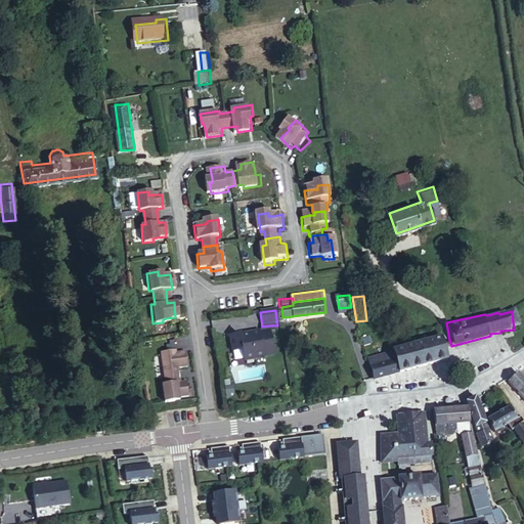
[(270,359),(269,334),(250,336),(250,334),(228,336),(230,351),(239,351),(241,361),(251,360),(251,362),(260,361),(260,359),(270,359)]
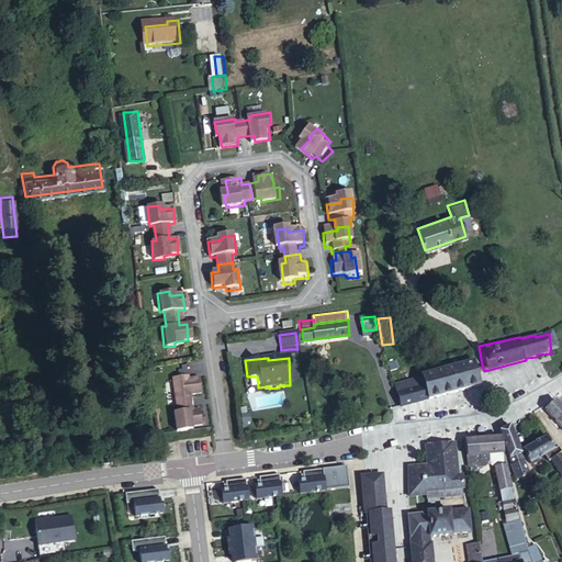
[(422,389),(401,395),(404,405),(479,382),(472,362),(418,379),(422,389)]
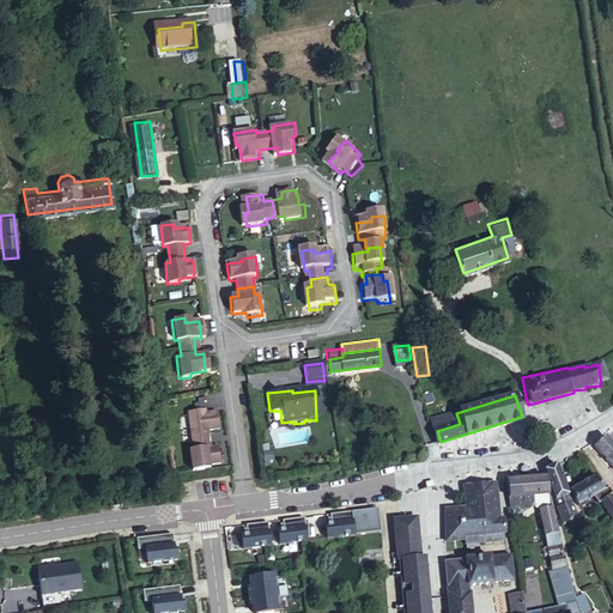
[(187,472),(199,471),(199,468),(213,466),(212,449),(205,450),(204,435),(213,434),(212,414),(200,416),(196,416),(196,411),(184,412),(187,450),(184,451),(187,472)]
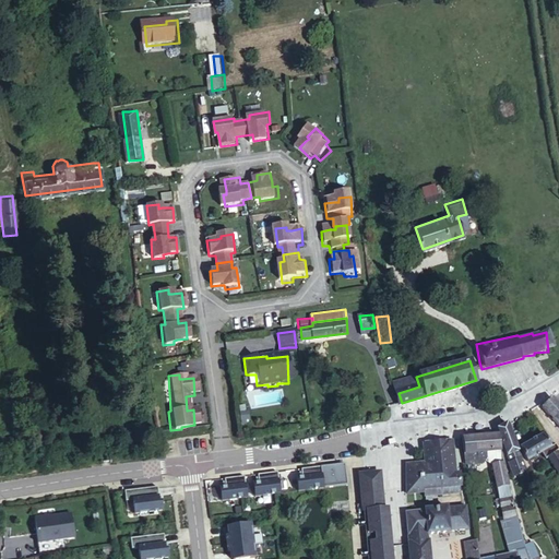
[(395,383),(399,393),(419,387),(416,377),(395,383)]
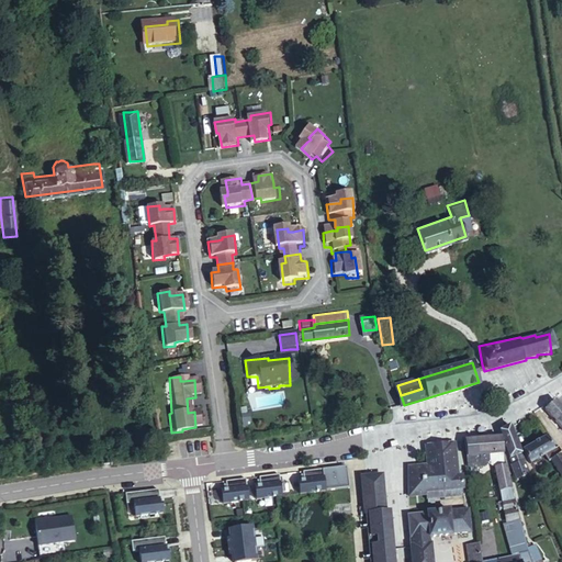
[(561,412),(550,400),(540,409),(561,430),(561,412)]
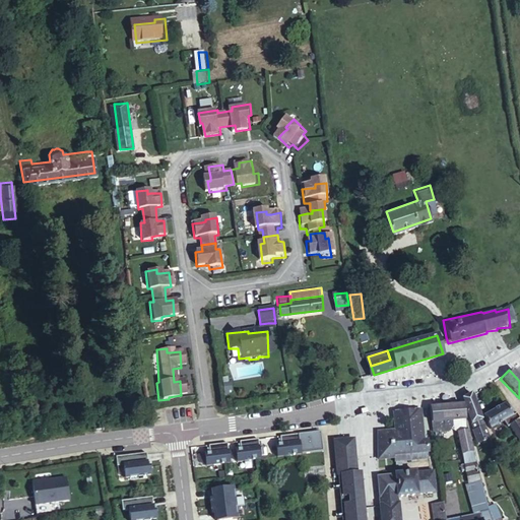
[(476,404),(470,388),(460,392),(463,399),(471,419),(472,419),(479,415),(478,410),(476,404)]
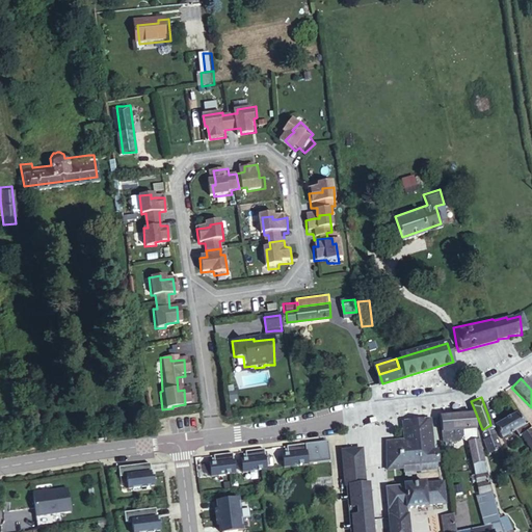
[(525,426),(519,411),(493,425),(500,439),(525,426)]
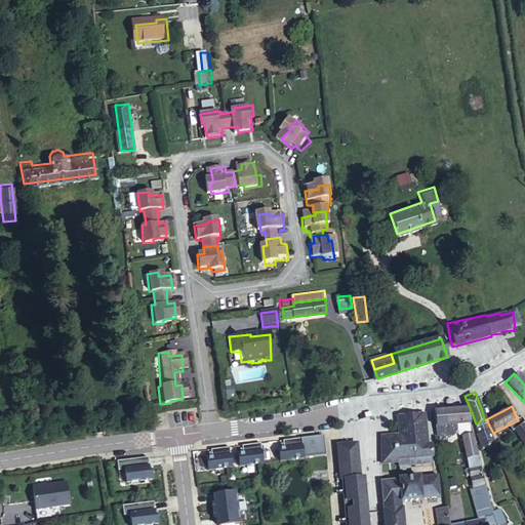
[(460,425),(458,409),(427,411),(430,440),(445,439),(447,433),(447,426),(460,425)]
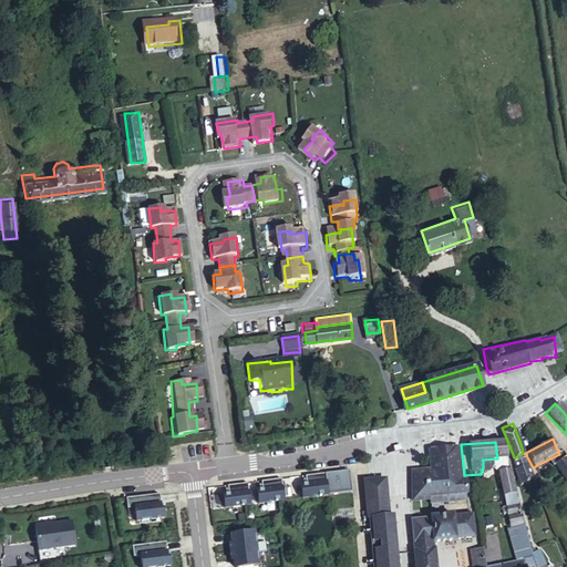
[(404,498),(422,497),(459,494),(457,481),(451,481),(449,447),(420,451),(422,472),(405,471),(401,472),(404,498)]
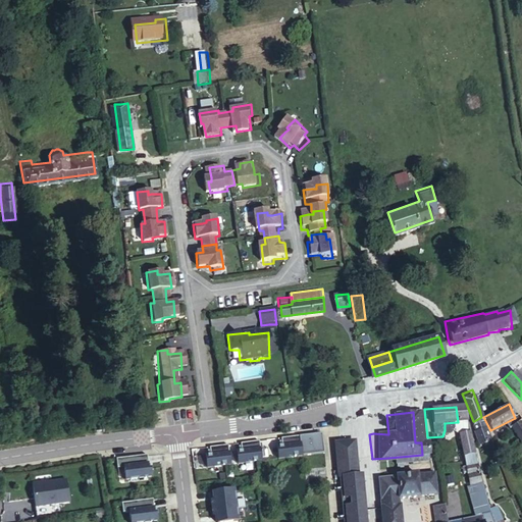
[(483,425),(481,417),(474,421),(476,427),(483,425)]
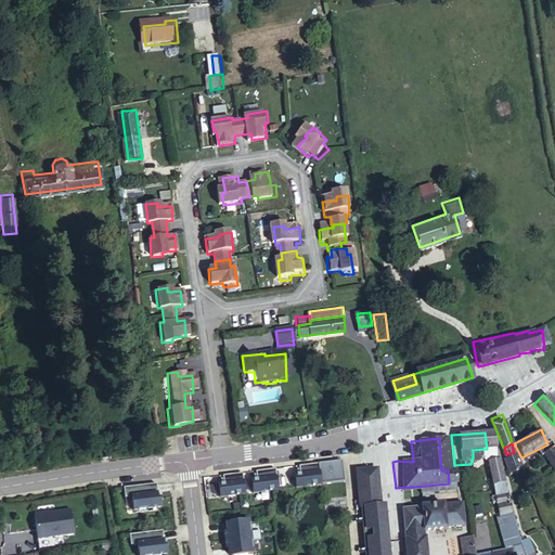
[(554,454),(551,448),(542,454),(552,467),(550,469),(554,477),(554,454)]
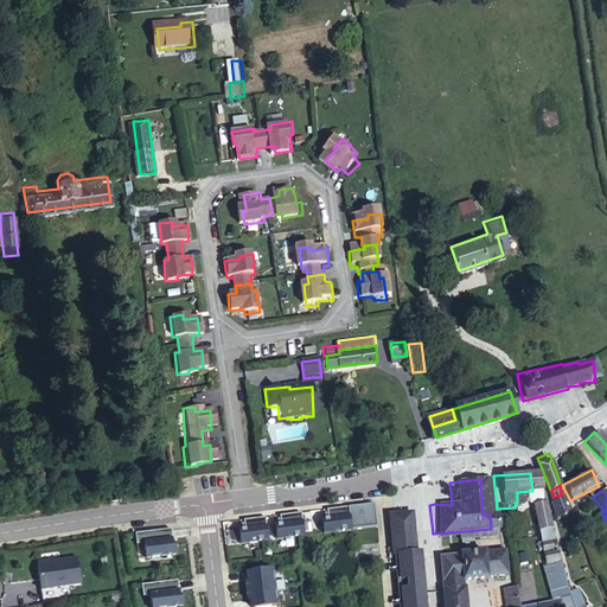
[(320,532),(375,525),(371,503),(324,509),(325,518),(319,518),(320,532)]
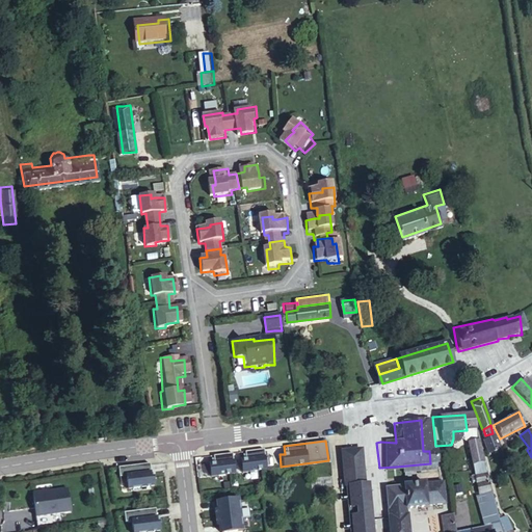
[(470,458),(468,441),(455,444),(470,498),(480,495),(472,470),(470,458)]
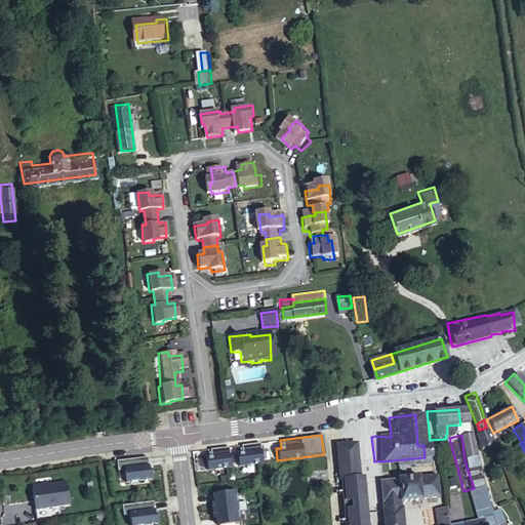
[(237,455),(238,467),(263,463),(260,444),(241,446),(242,454),(237,455)]
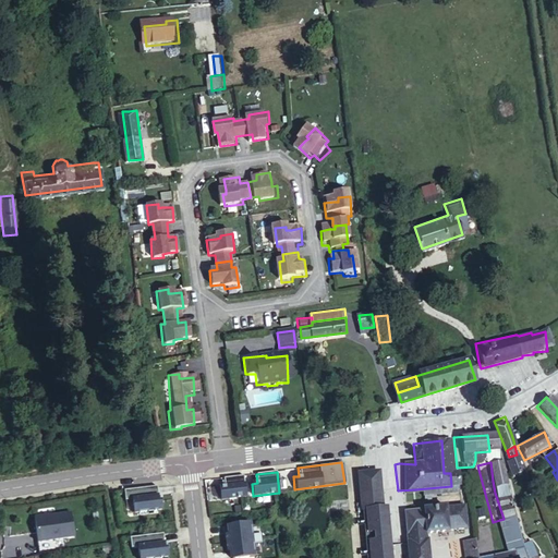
[(242,475),(222,477),(223,486),(218,487),(219,499),(245,497),(242,475)]
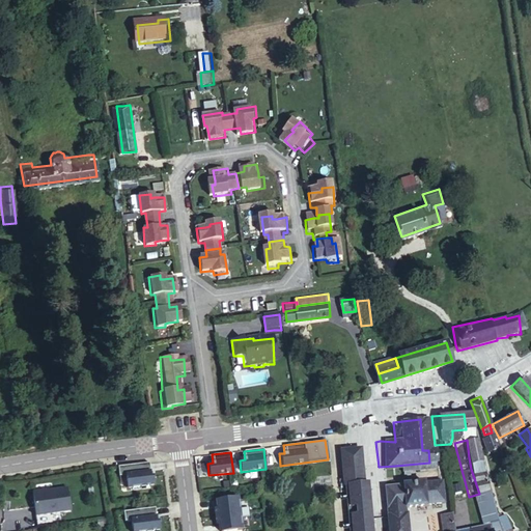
[(342,488),(358,487),(355,452),(335,453),(338,488),(342,488)]
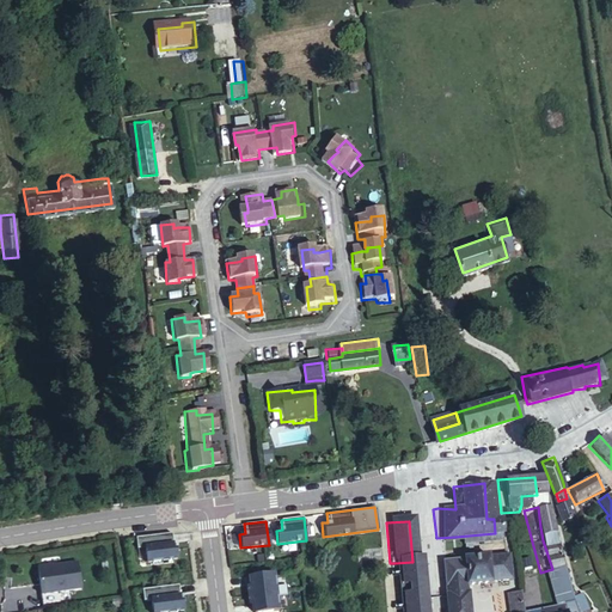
[(171,533),(135,538),(136,550),(144,549),(146,564),(177,560),(176,550),(173,550),(171,533)]
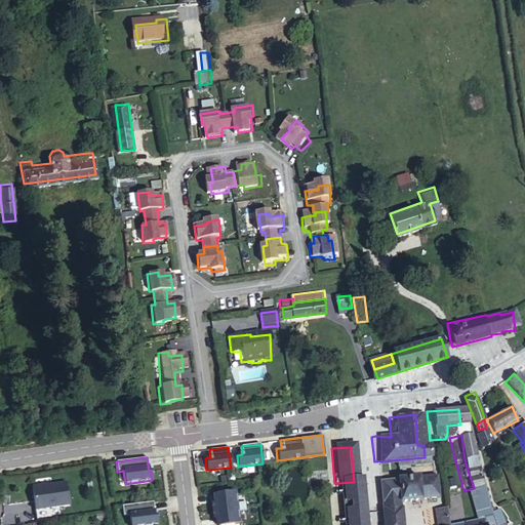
[(429,479),(371,484),(373,506),(393,503),(431,499),(429,479)]
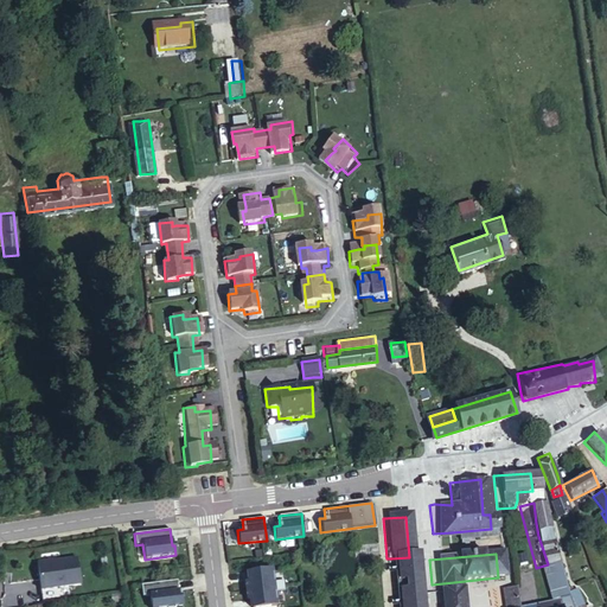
[(75,556),(36,563),(43,604),(69,598),(66,585),(80,582),(75,556)]
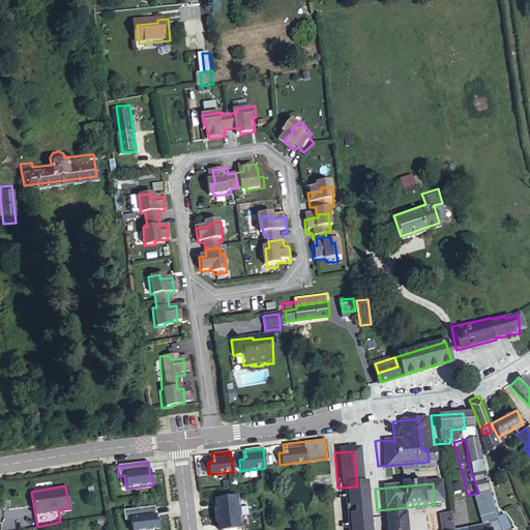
[(345,529),(364,529),(361,486),(357,487),(342,488),(345,529)]
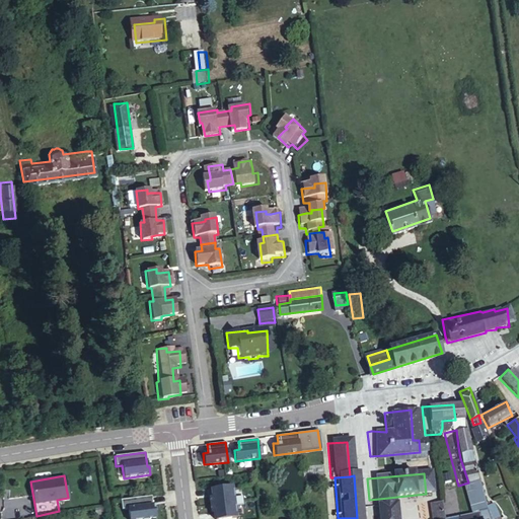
[(468,483),(458,486),(466,516),(470,515),(479,513),(477,508),(473,499),(468,483)]
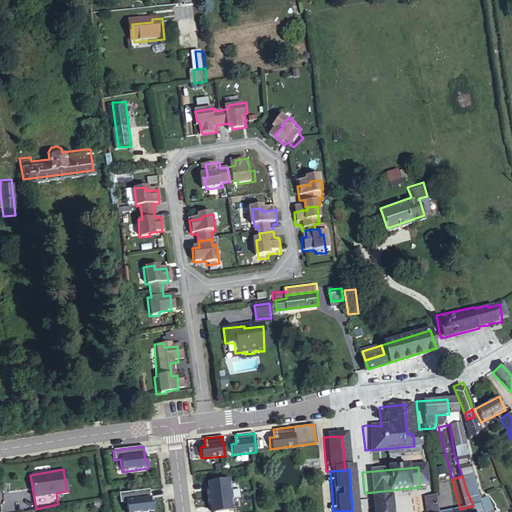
[(210,489),(206,490),(208,505),(212,505),(212,511),(215,511),(233,510),(232,499),(240,497),(239,489),(231,490),(229,479),(209,481),(210,489)]
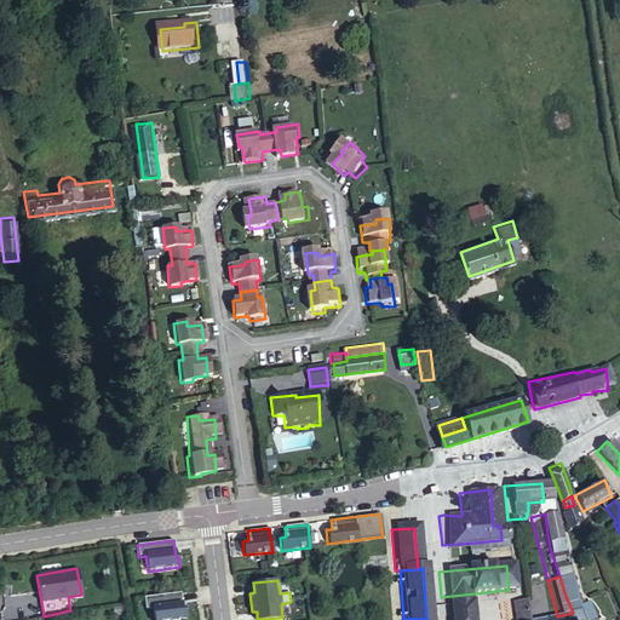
[(181,592),(144,598),(145,609),(153,608),(154,619),(177,619),(187,619),(185,609),(183,609),(181,592)]
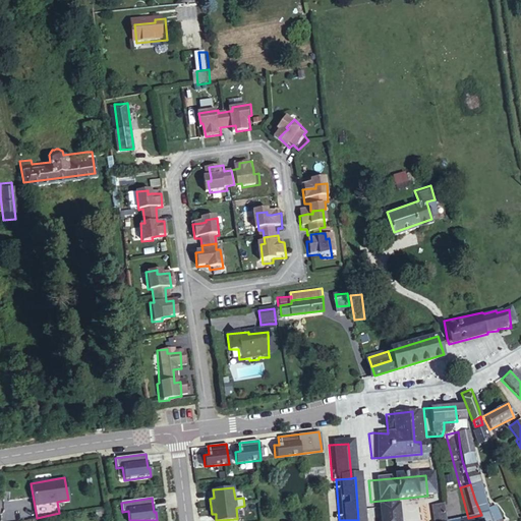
[(391,520),(390,500),(370,502),(371,520),(391,520)]
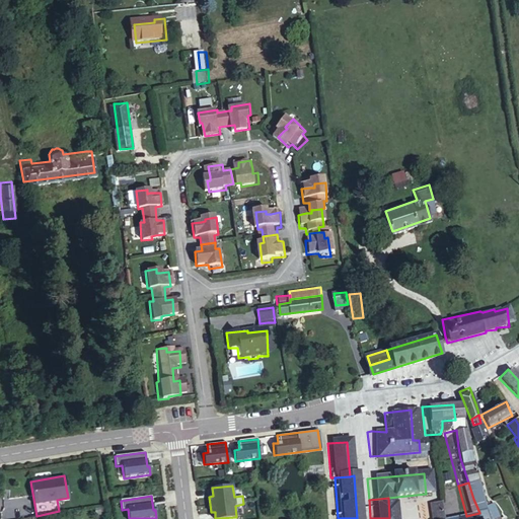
[(437,518),(435,505),(423,508),(425,518),(437,518)]
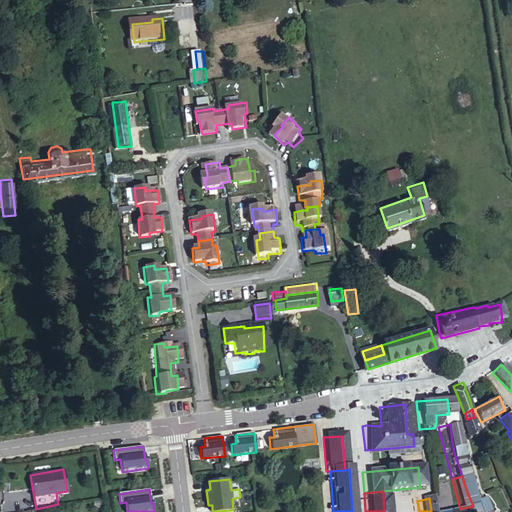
[(475,511),(480,511),(483,511),(480,499),(471,501),(473,506),(475,511)]
